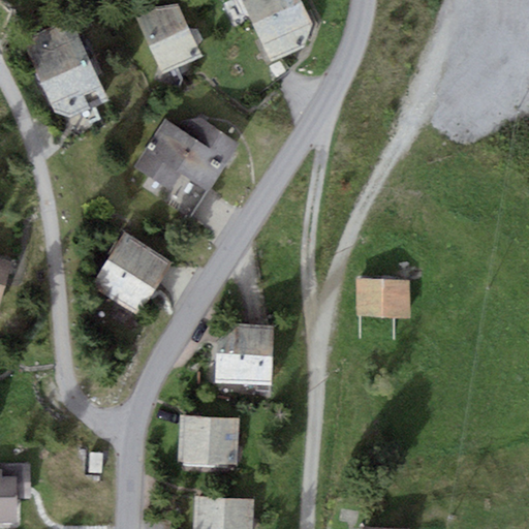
[(178,0),(135,21),(159,71),(203,51),(178,0)]
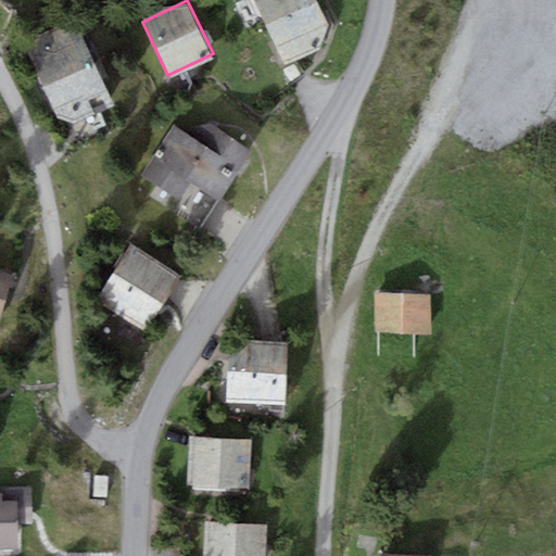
[(253,0),(266,26),(317,1),(316,0),(253,0)]
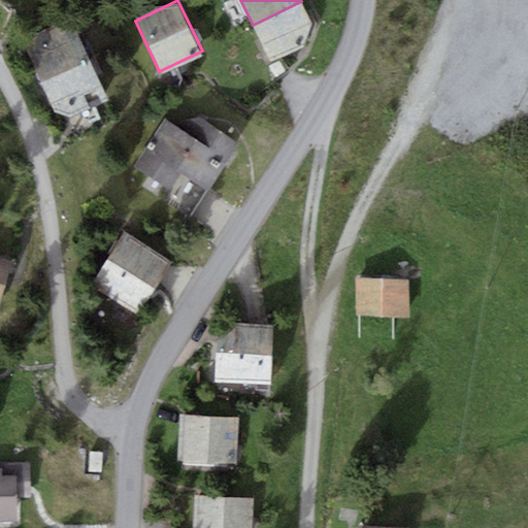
[(311,24),(301,1),(253,25),(271,63),(304,48),(311,24)]
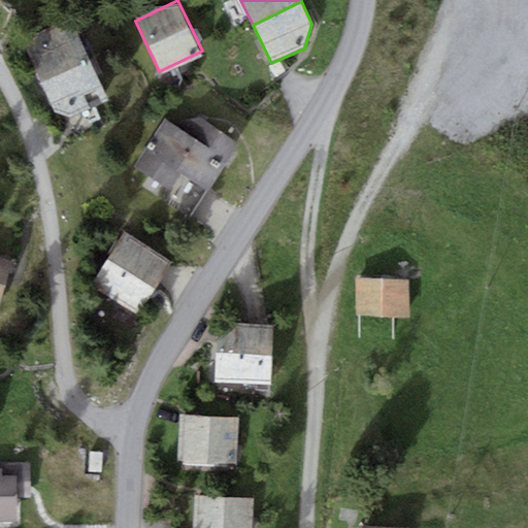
[(28,52),(41,81),(90,61),(70,19),(31,36),(28,52)]
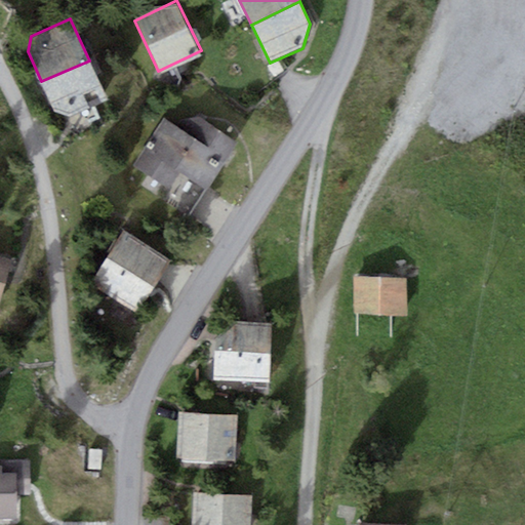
[(103,92),(89,61),(41,81),(54,112),(70,117),(90,109),(86,99),(103,92)]
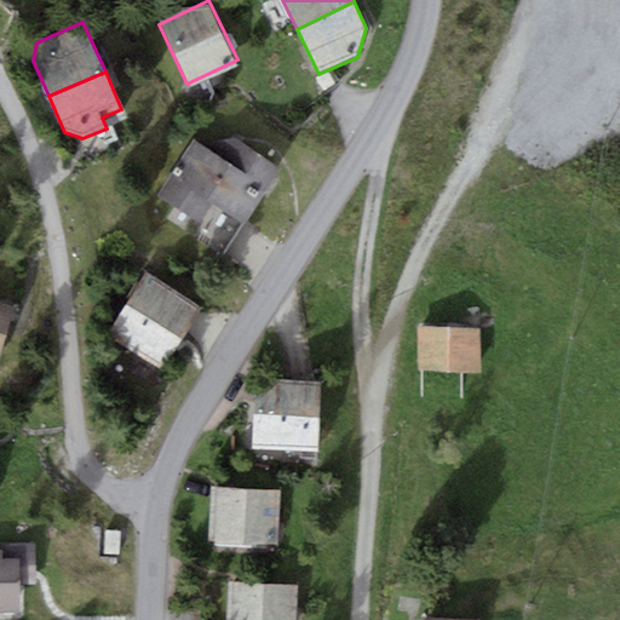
[(235,165),(205,143),(194,137),(159,193),(200,219),(212,200),(235,165)]
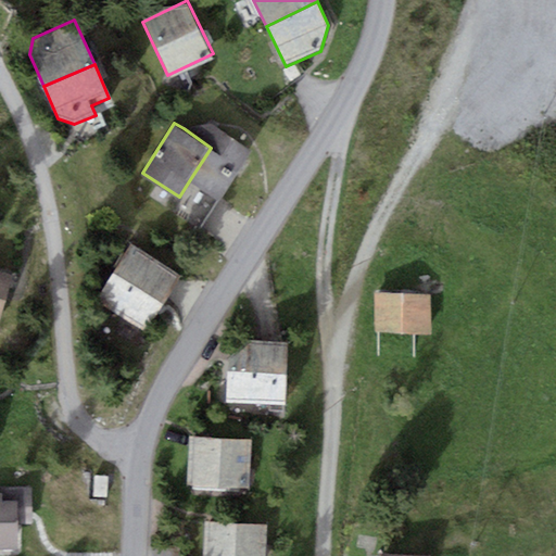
[(211,148),(190,179),(218,197),(250,147),(212,123),(184,128),(211,148)]
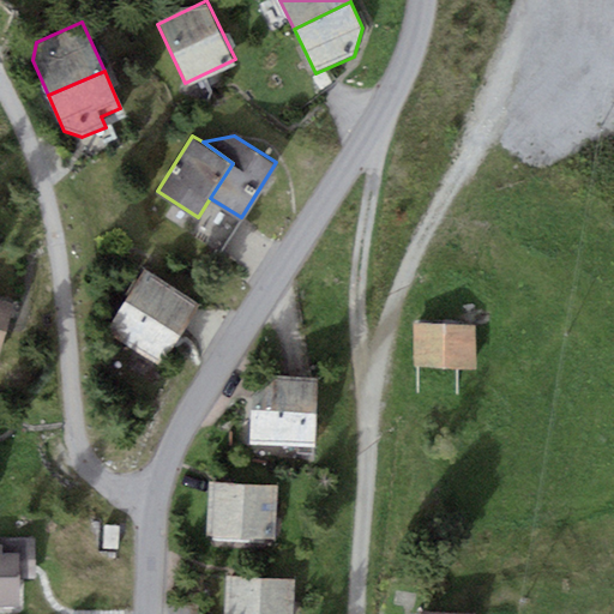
[(144,270),(107,327),(162,363),(199,306),(144,270)]
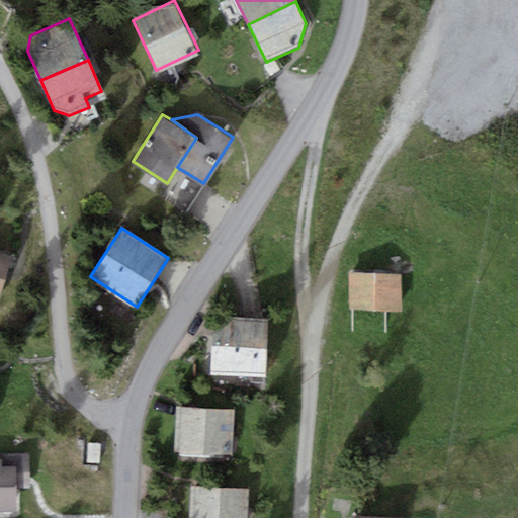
[(0,293),(11,256),(0,253),(0,293)]
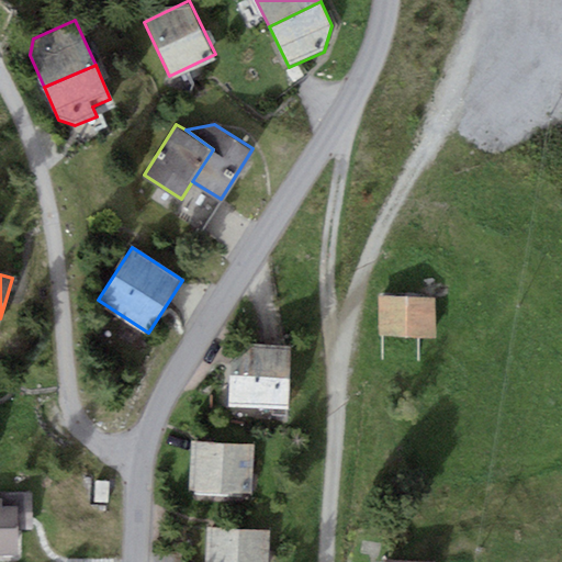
[(435,299),(382,300),(383,347),(436,346),(435,299)]
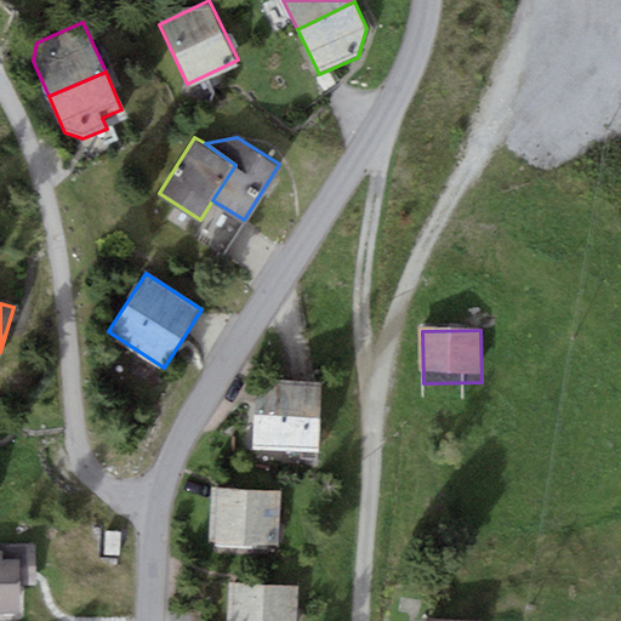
[(277,380),(256,399),(254,451),(318,455),(322,383),(277,380)]
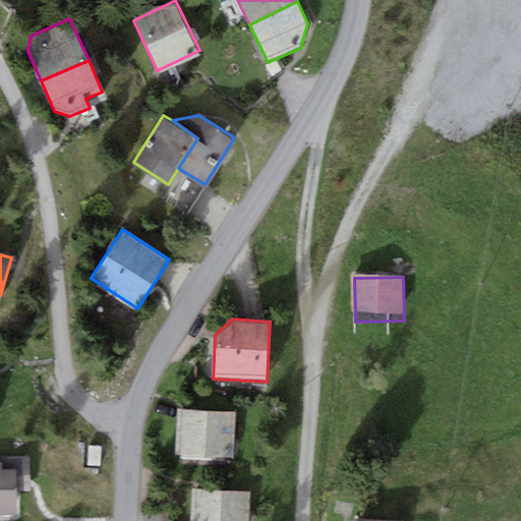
[(236,412),(178,410),(176,455),(234,458),(236,412)]
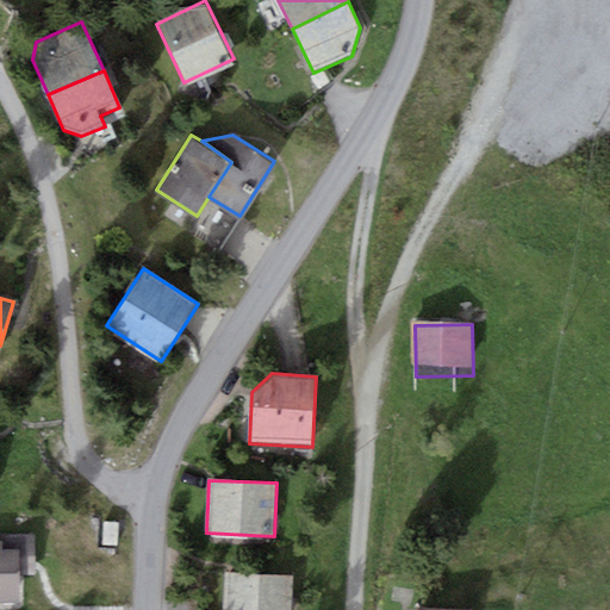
[(0,602),(20,602),(19,577),(35,576),(33,535),(0,535),(0,602)]
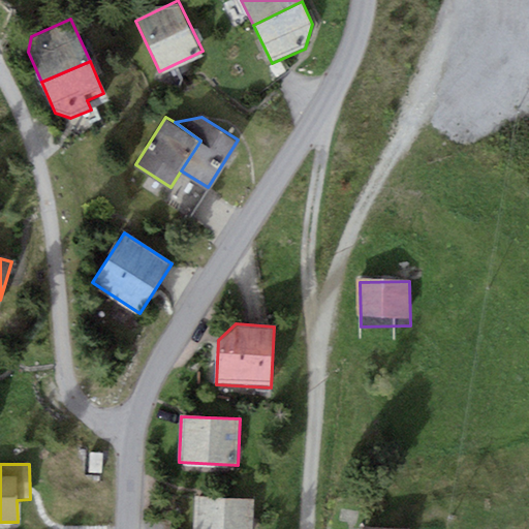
[(252,528),(254,501),(195,498),(193,528),(252,528)]
